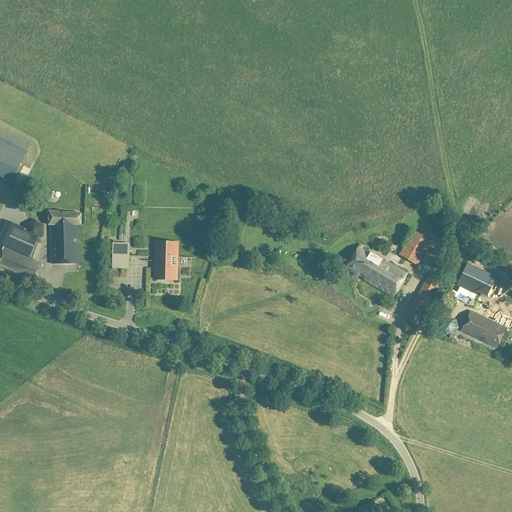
[(30,145),(0,129),(0,176),(11,182),(30,145)]
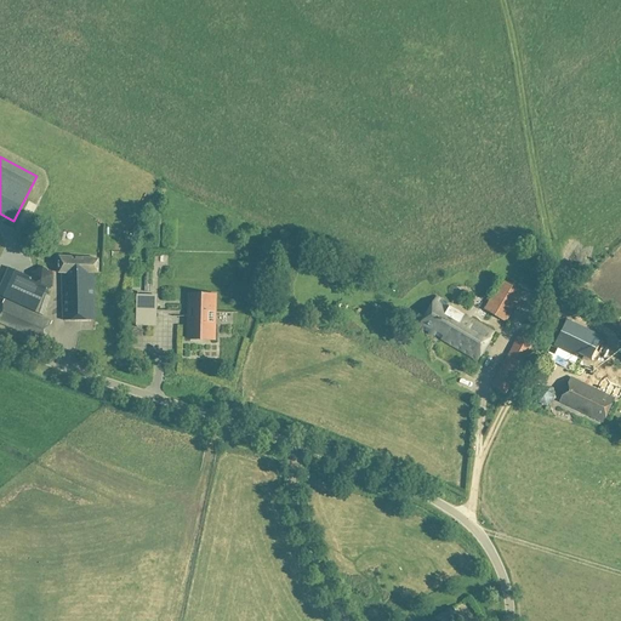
[(15,223),(23,228),(35,209),(27,204),(15,223)]
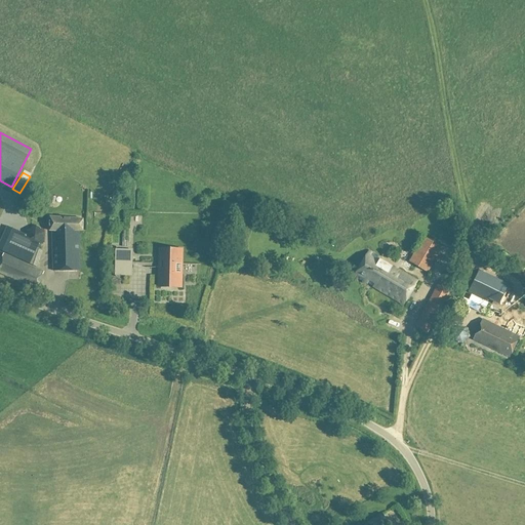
[(131,224),(137,224),(137,214),(122,214),(122,238),(131,238),(131,224)]
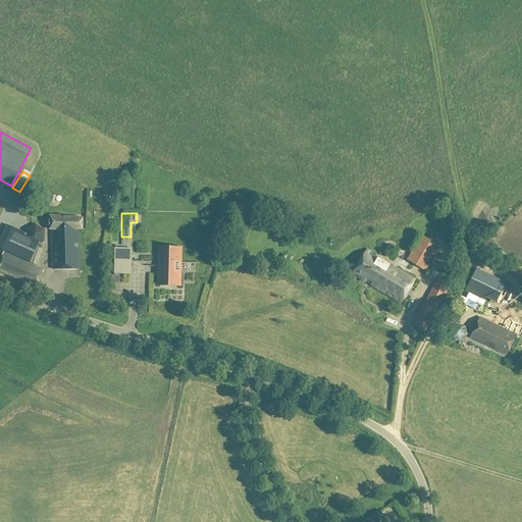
[(80,269),(77,229),(83,229),(83,218),(49,215),(50,229),(52,229),(53,269),(80,269)]
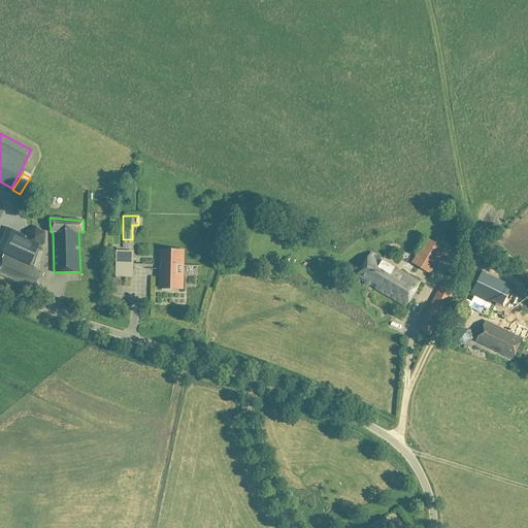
[(27,233),(23,234),(7,228),(0,244),(0,252),(12,257),(36,269),(42,252),(36,249),(45,243),(45,234),(36,228),(27,233)]
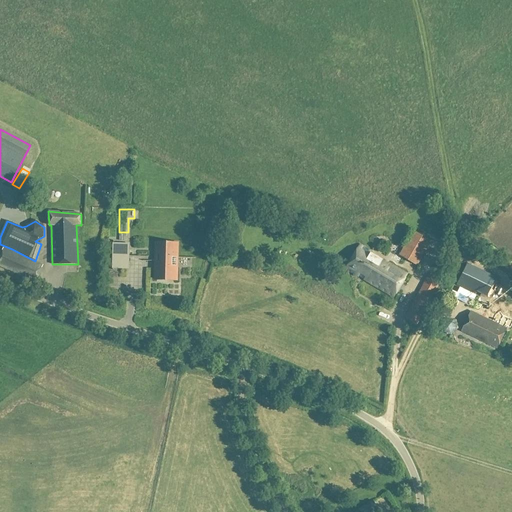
[(393,227),(386,240),(392,243),(399,231),(393,227)]
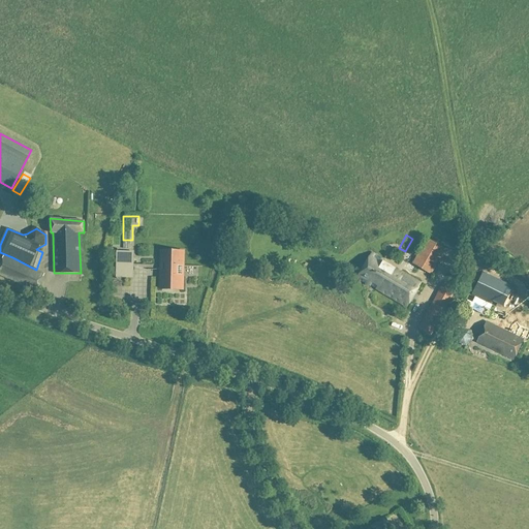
[(430,274),(444,249),(427,240),(413,263),(430,274)]
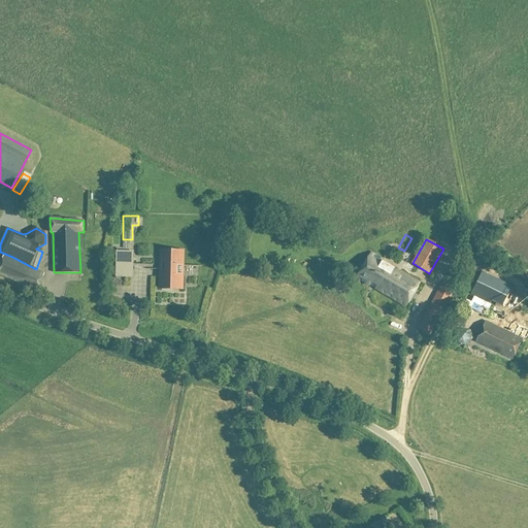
[(414,259),(421,246),(415,242),(406,255),(414,259)]
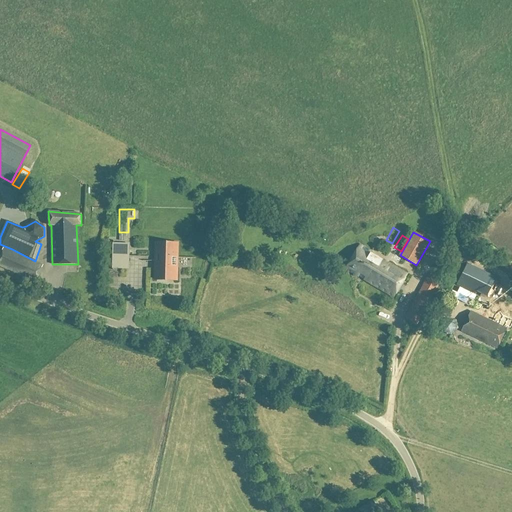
[(154,242),(153,281),(178,281),(178,242),(154,242)]
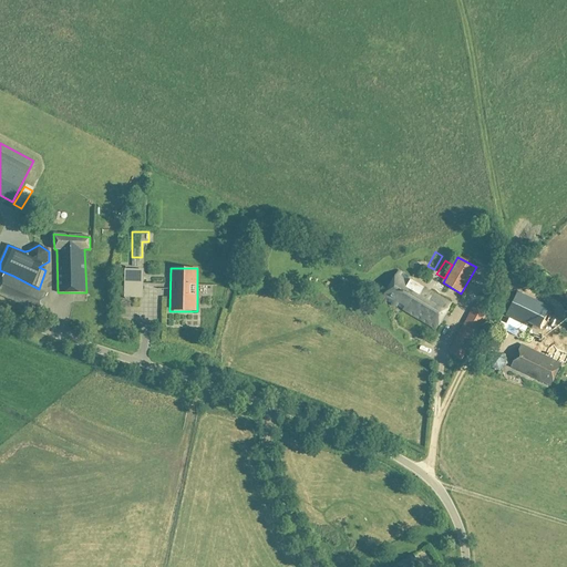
[(451,305),(410,280),(410,279),(398,272),(382,299),(394,306),(394,305),(435,329),(451,305)]
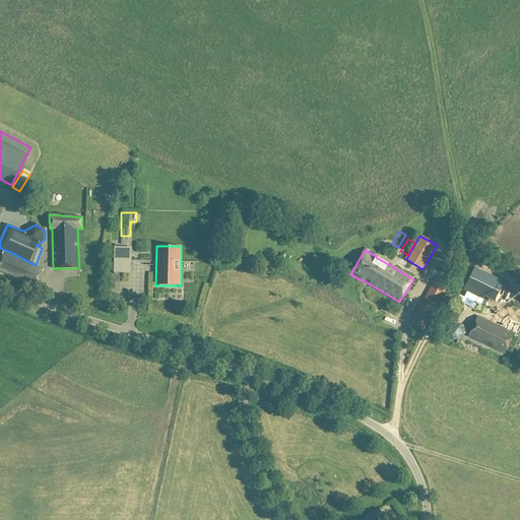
[(43,269),(3,252),(0,260),(0,270),(36,287),(43,269)]
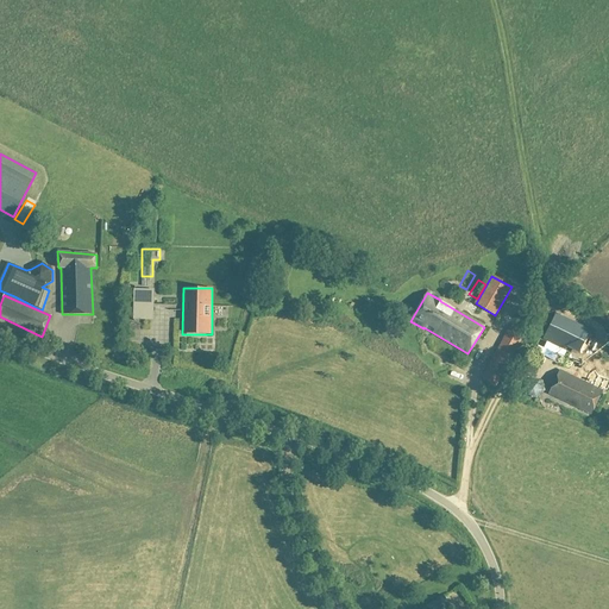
[(579,352),(589,334),(554,318),(544,340),(565,350),(566,345),(579,352)]
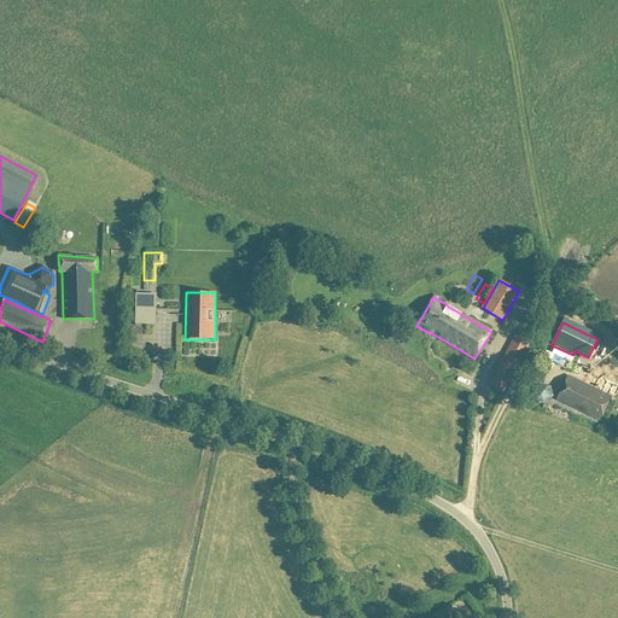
[(519,362),(526,350),(530,343),(534,334),(520,327),(518,332),(517,331),(488,385),(502,394),(509,382),(519,362)]
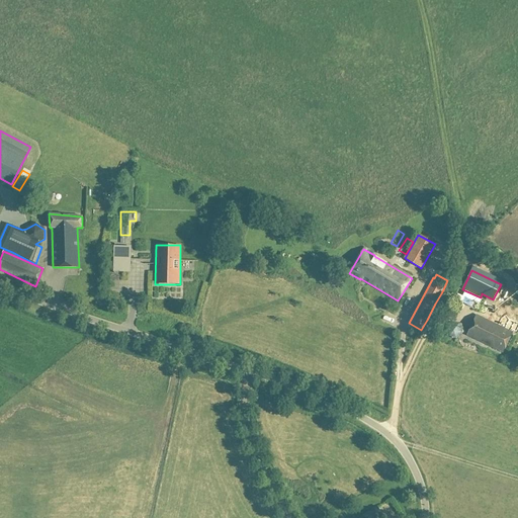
[(503,353),(512,333),(476,316),(466,335),(503,353)]
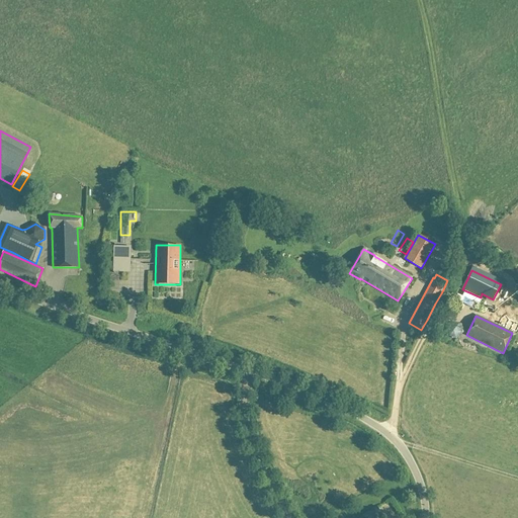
[(444,329),(446,337),(455,340),(461,333),(459,325),(450,323),(444,329)]
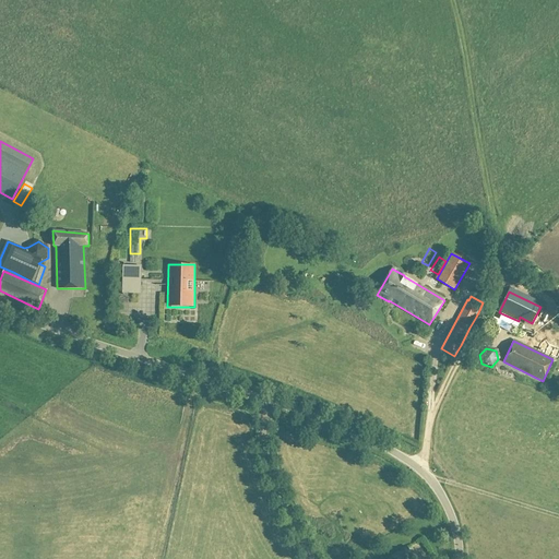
[(409,558),(413,558),(407,548),(388,558),(409,558)]
